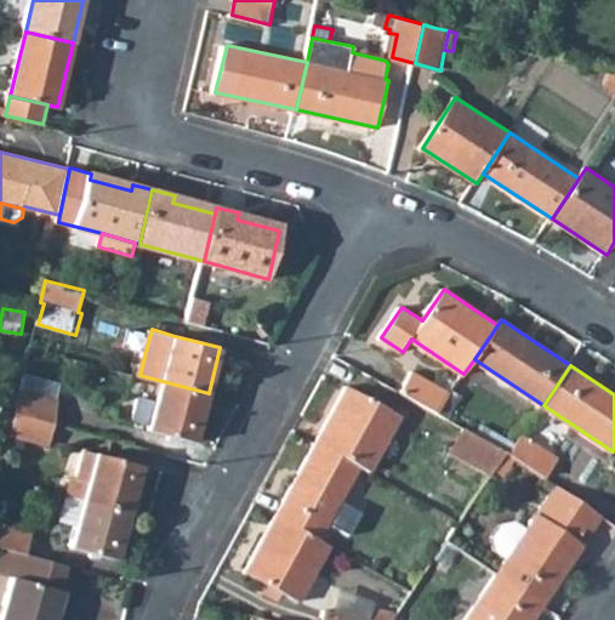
[(443,371),(436,385),(451,393),(460,380),(443,371)]
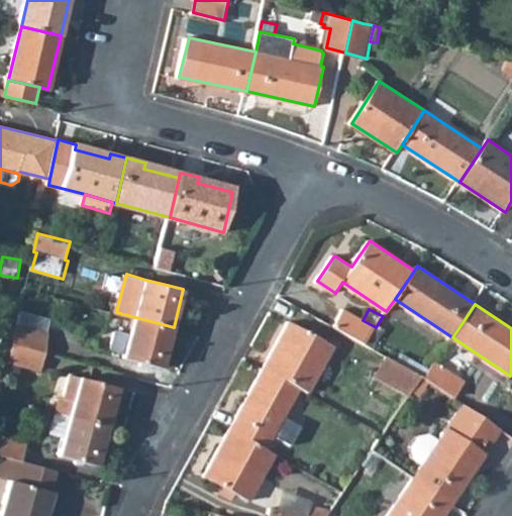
[(345,310),(335,326),(365,342),(376,327),(363,320),(345,310)]
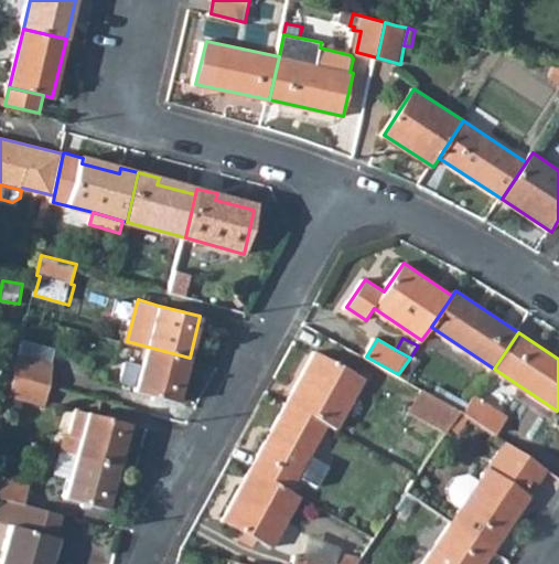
[(178,402),(190,358),(148,347),(143,364),(128,360),(122,381),(138,385),(137,391),(178,402)]
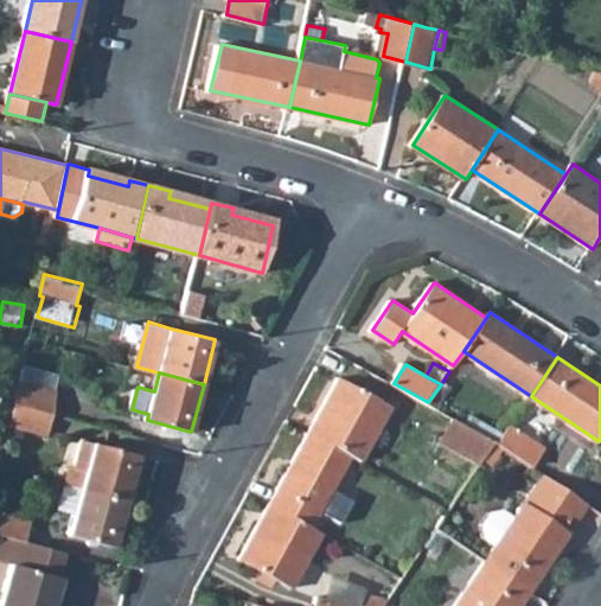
[(341,377),(311,432),(352,454),(363,460),(394,406),(341,377)]
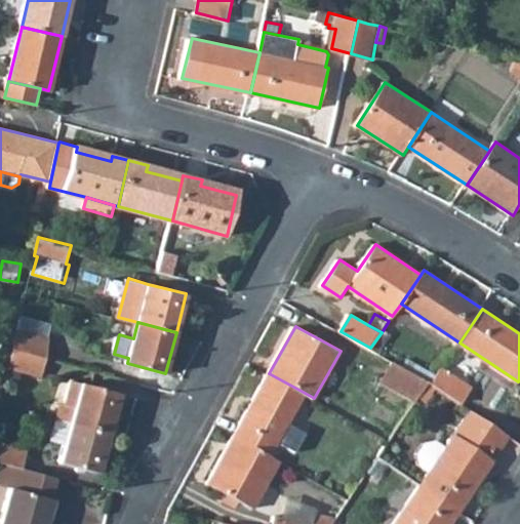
[(14,350),(47,358),(51,338),(18,330),(14,350)]
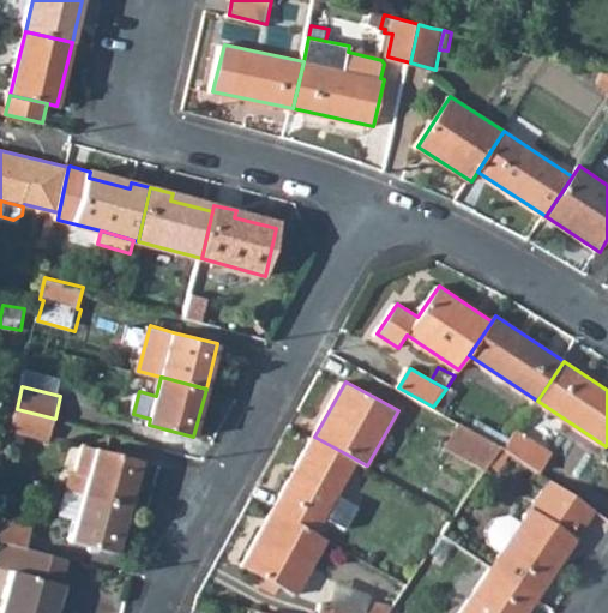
[(446,389),(433,407),(445,413),(457,395),(446,389)]
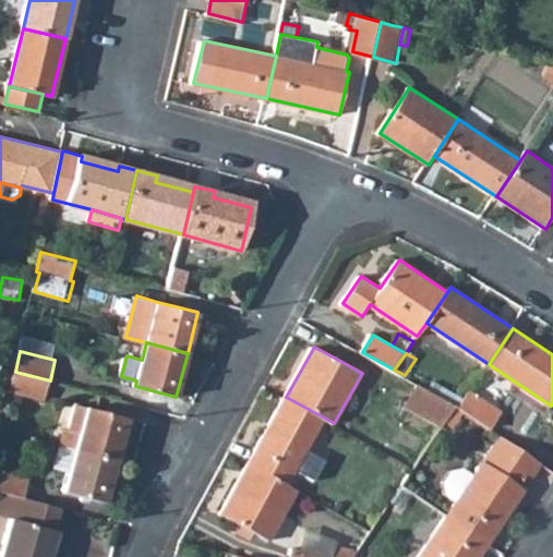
[(47,399),(50,380),(15,372),(12,390),(47,399)]
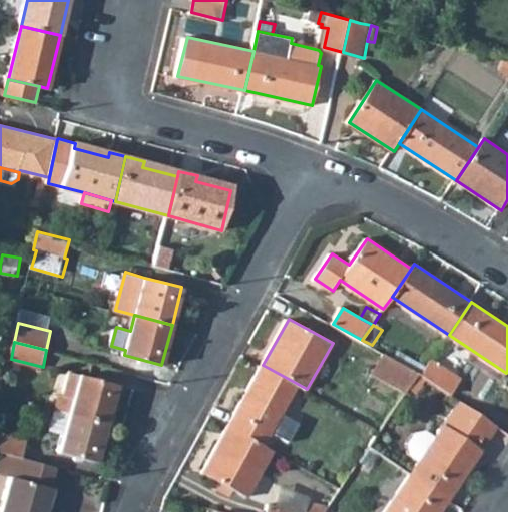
[(407,392),(410,387),(420,373),(386,354),(374,374),(396,386),(407,392)]
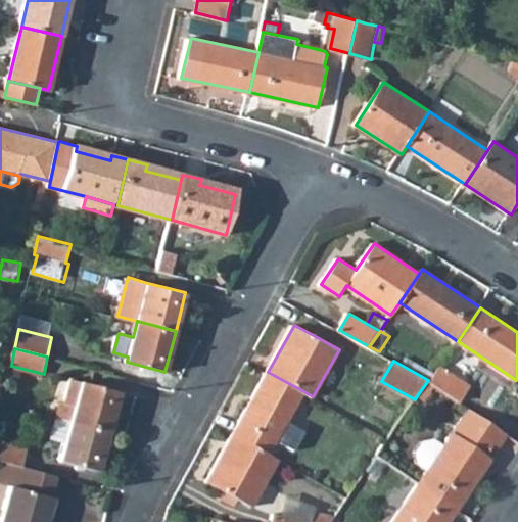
[(440,366),(430,381),(436,385),(459,400),(469,385),(440,366)]
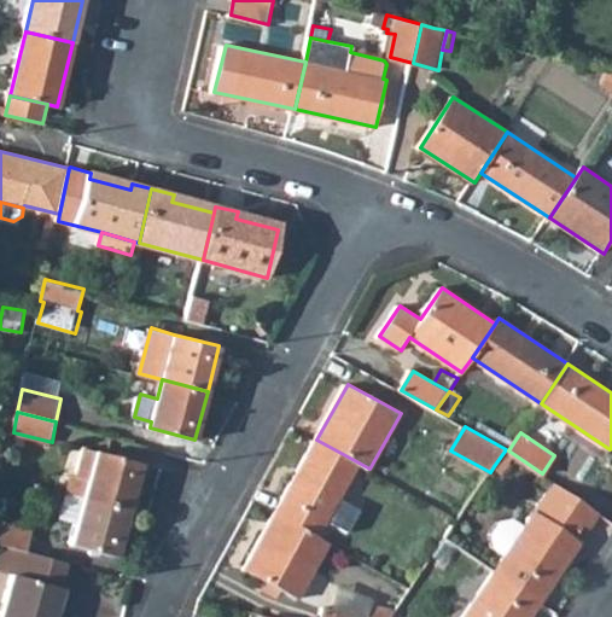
[(316,440),(278,512),(319,536),(328,519),(351,533),(363,511),(341,499),(359,463),(316,440)]
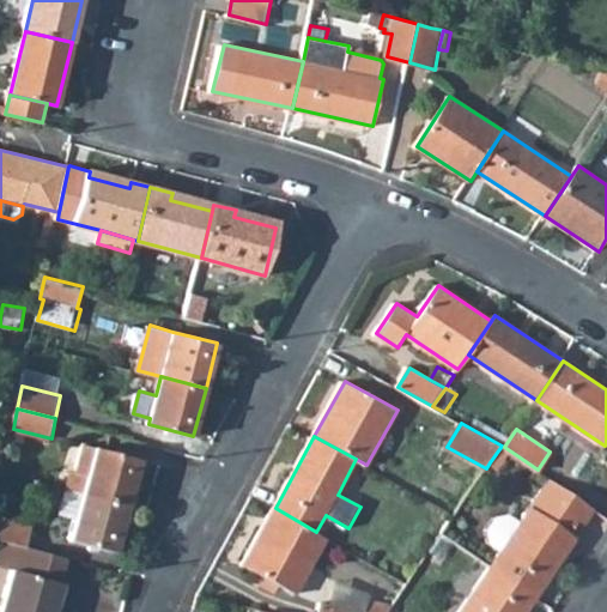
[(89,476),(84,494),(128,506),(141,460),(85,444),(78,473),(89,476)]
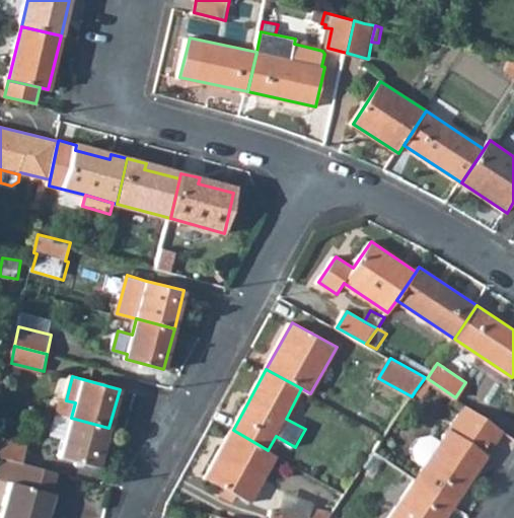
[(427,378),(425,377),(415,391),(423,397),(433,382),(427,378)]
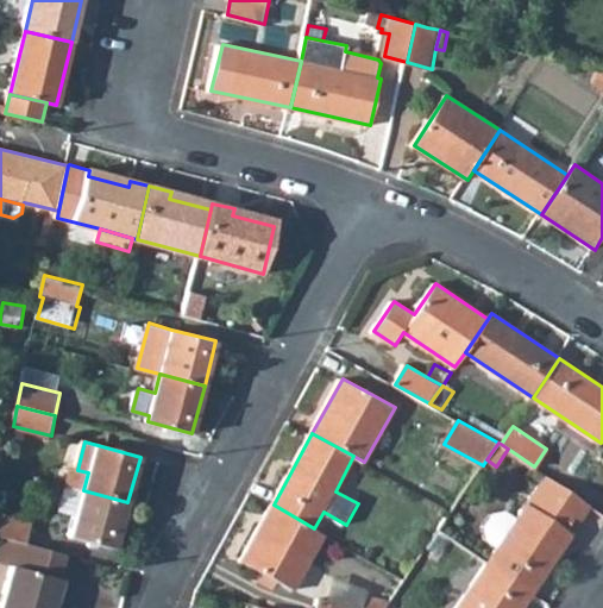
[(470,458),(440,501),(453,511),(483,465),(470,458)]
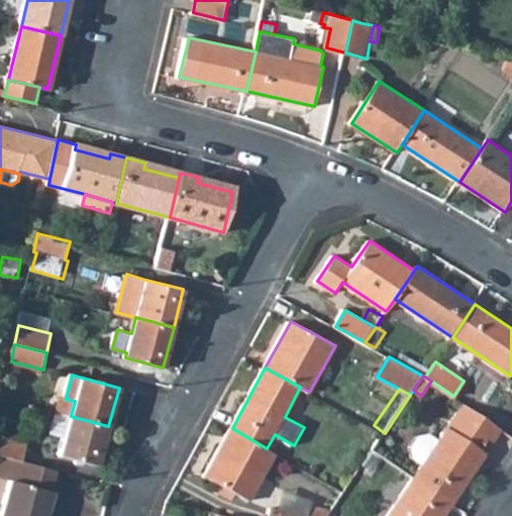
[(61,398),(57,413),(71,416),(75,401),(66,399),(61,398)]
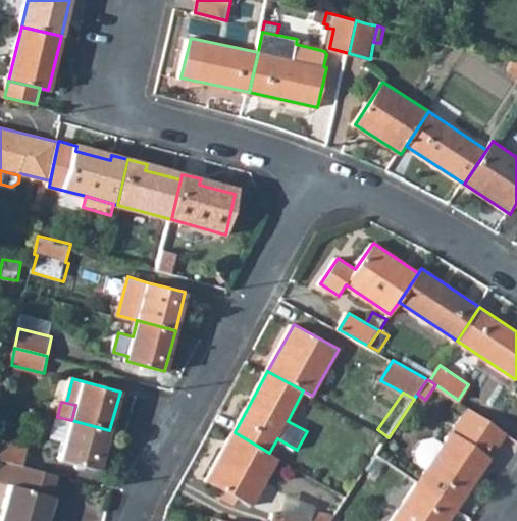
[(468,407),(419,481),(458,507),(492,456),(486,453),(494,441),(499,446),(507,433),(468,407)]
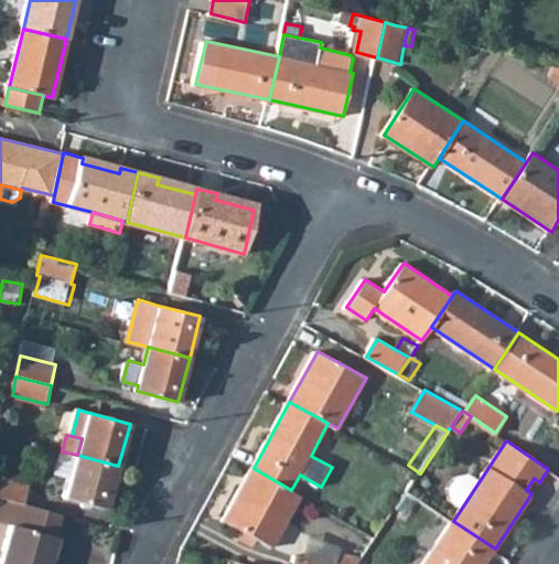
[(62,451),(55,474),(71,478),(77,455),(62,451)]
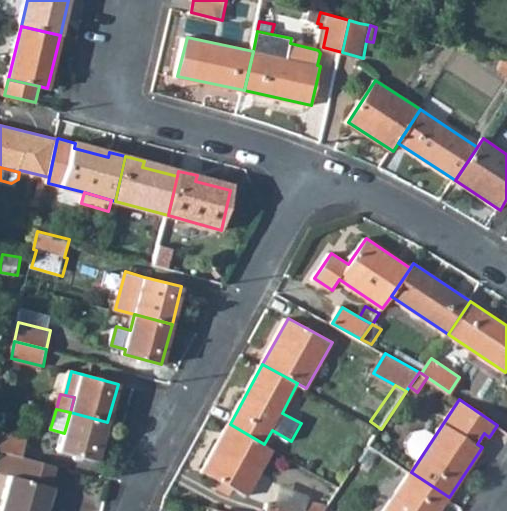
[(64,433),(59,451),(96,460),(107,422),(70,412),(64,433)]
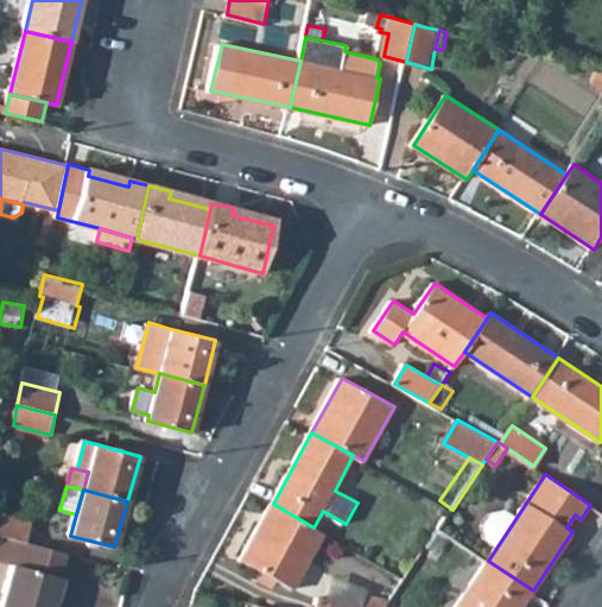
[(324,533),(314,528),(273,504),(242,560),(257,568),(278,580),(295,588),(324,533)]
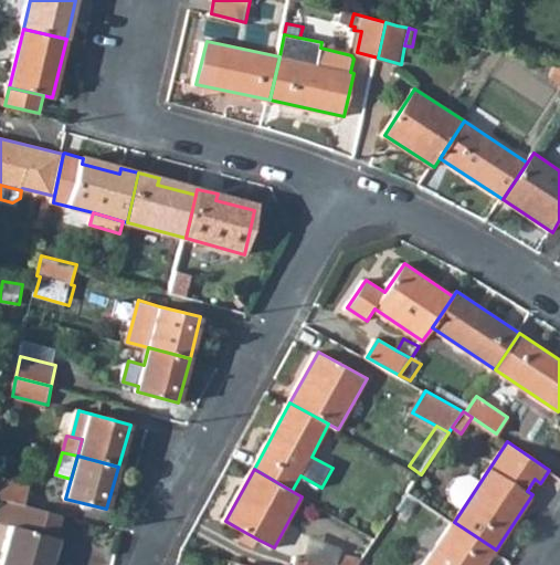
[(0,498),(2,499),(24,504),(27,504),(31,487),(0,477),(0,498)]
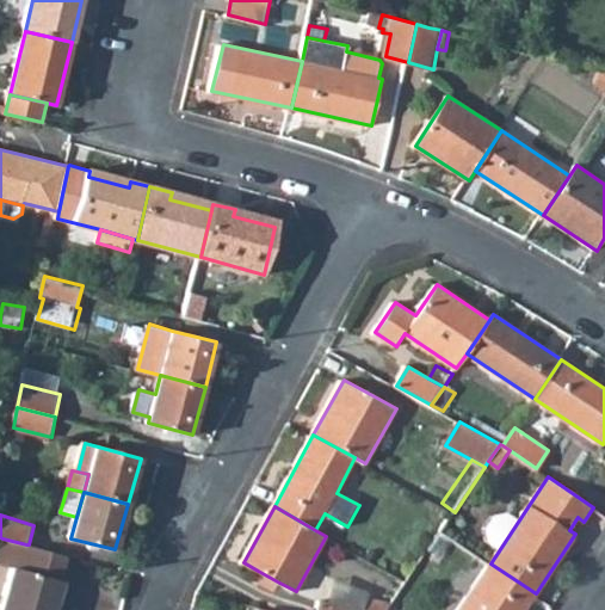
[(19,568),(63,580),(71,556),(29,544),(26,544),(2,538),(0,547),(0,562),(14,567),(19,568)]
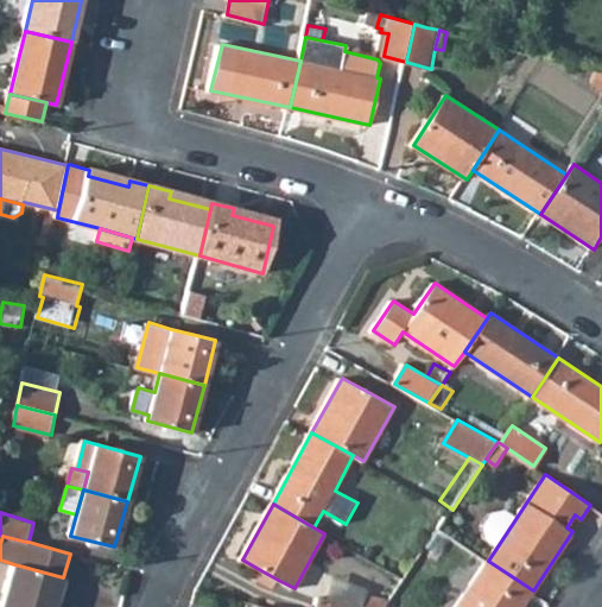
[(521,606),(533,590),(488,561),(456,606),(521,606)]
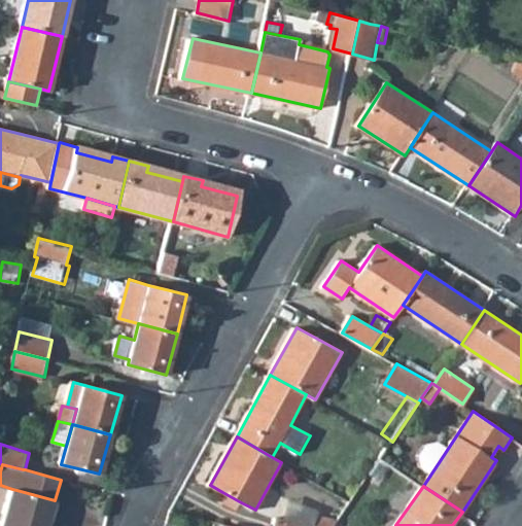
[(12,489),(1,525),(47,525),(55,500),(16,490),(12,489)]
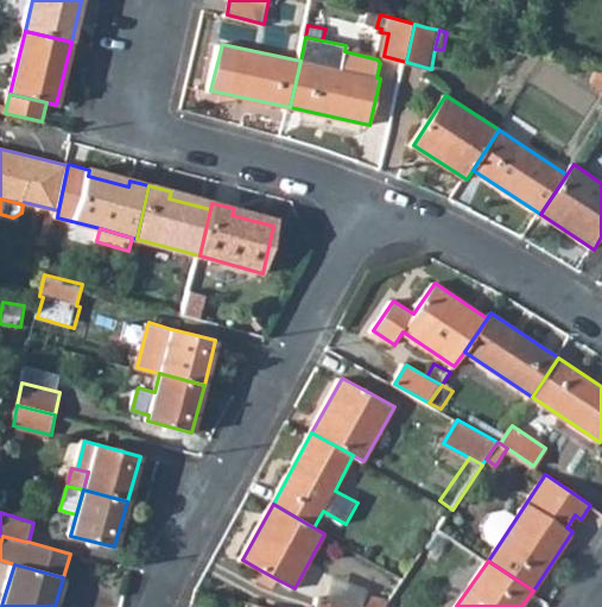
[(257,568),(251,577),(273,589),(278,580),(257,568)]
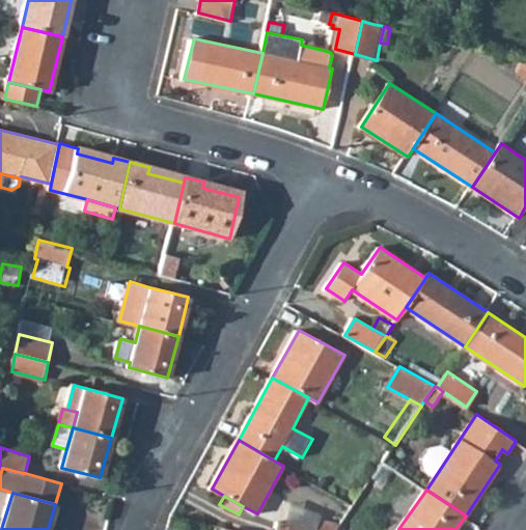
[(305,529),(280,522),(277,529),(337,529),(341,525),(322,519),(317,529),(305,529)]
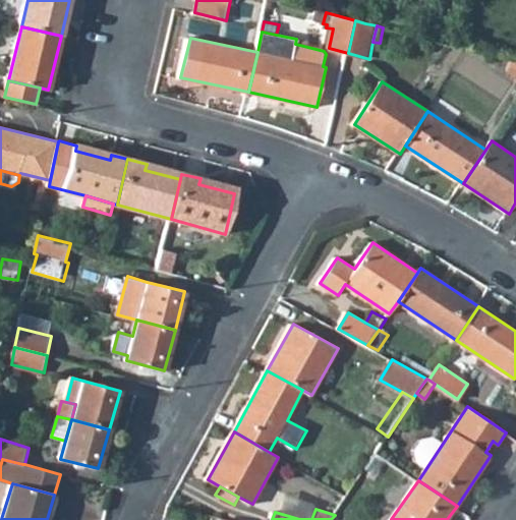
All buildings are outlined.
